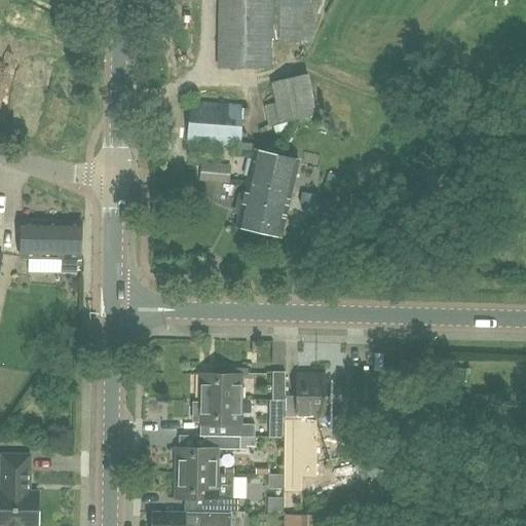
[(270,69),(270,0),(220,0),(219,68),(270,69)]
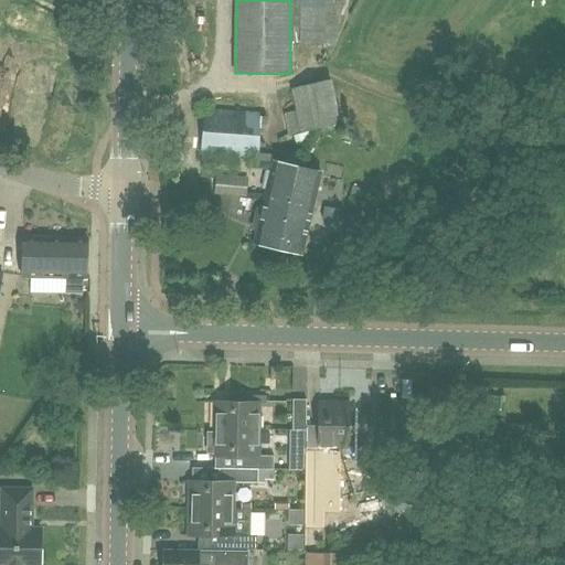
[(338,40),(337,0),(299,0),(299,44),(336,44),(336,40),(338,40)]
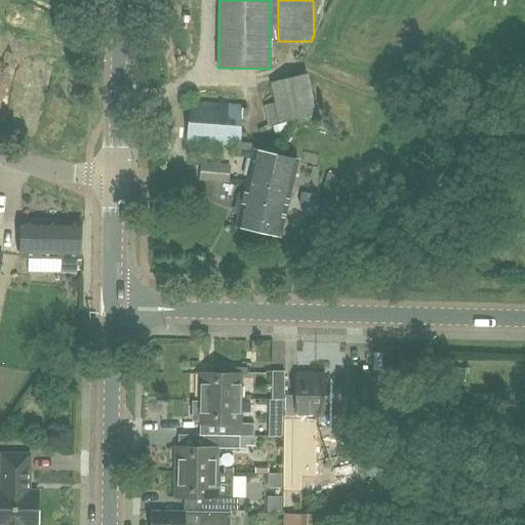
[(281,123),(316,115),(307,74),(270,83),(275,104),(264,107),(268,127),(281,124),(281,123)]
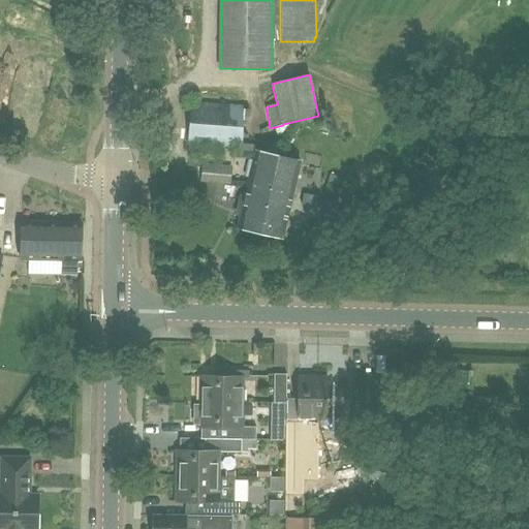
[(241,149),(244,106),(191,102),(188,145),(241,149)]
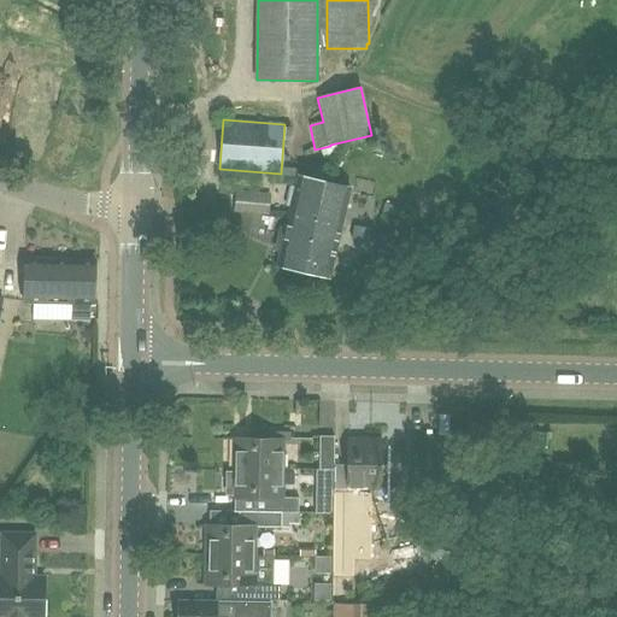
[(301,272),(322,183),(295,176),(283,229),(277,228),(274,244),(280,245),(275,266),(301,272)]
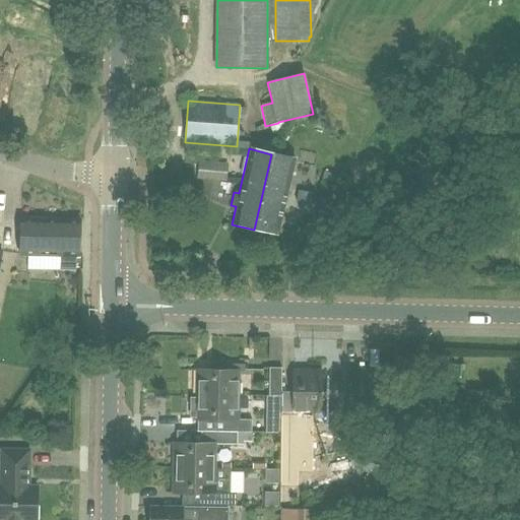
[(276,235),(294,159),(271,154),(254,230),(276,235)]
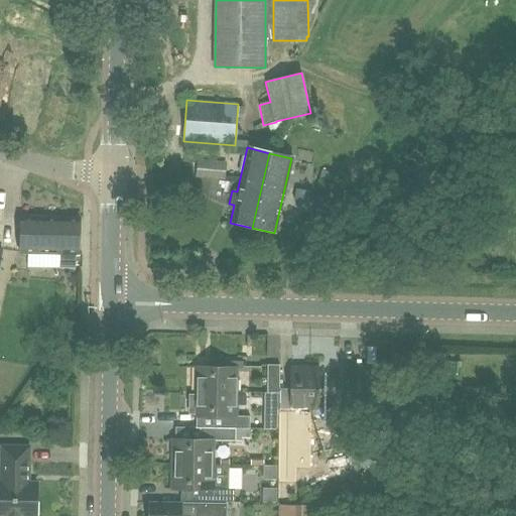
[(331,208),(336,183),(323,180),(318,179),(315,195),(313,204),(331,208)]
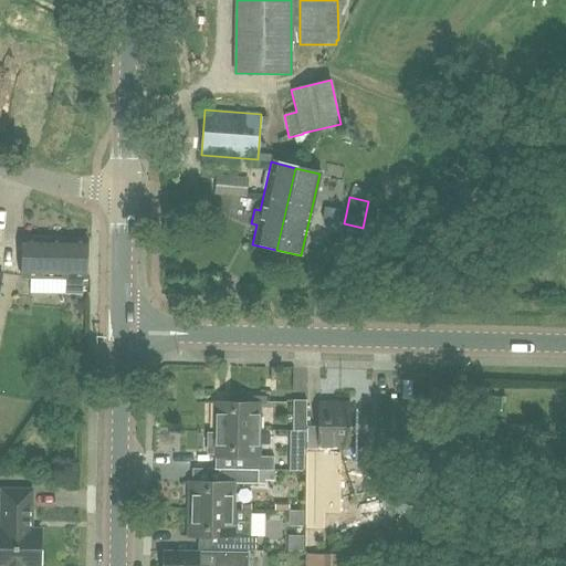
[(341,223),(344,211),(328,208),(325,220),(341,223)]
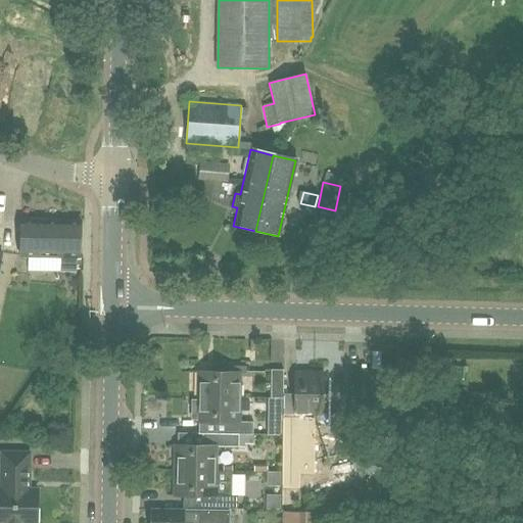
[(79,257),(80,221),(21,219),(20,255),(79,257)]
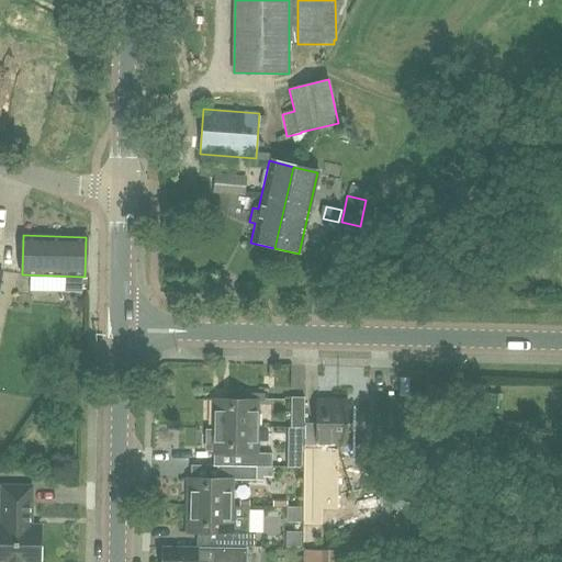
[(368,283),(369,274),(361,273),(360,282),(368,283)]
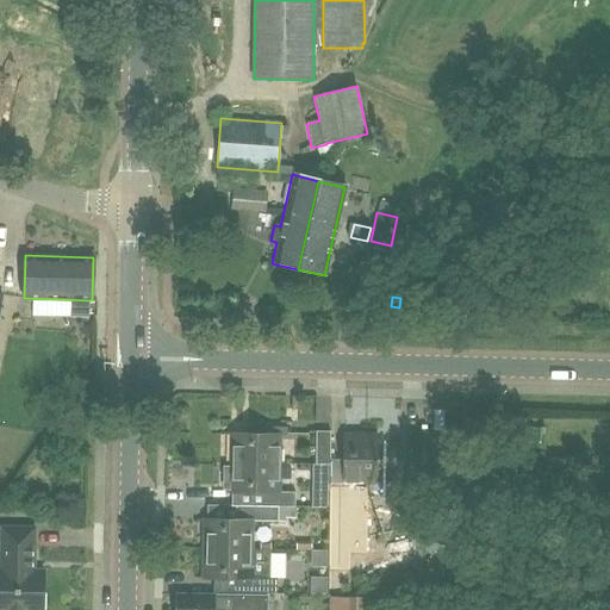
[(286,439),(286,430),(255,429),(255,436),(231,436),(231,465),(279,466),(279,439),(286,439)]
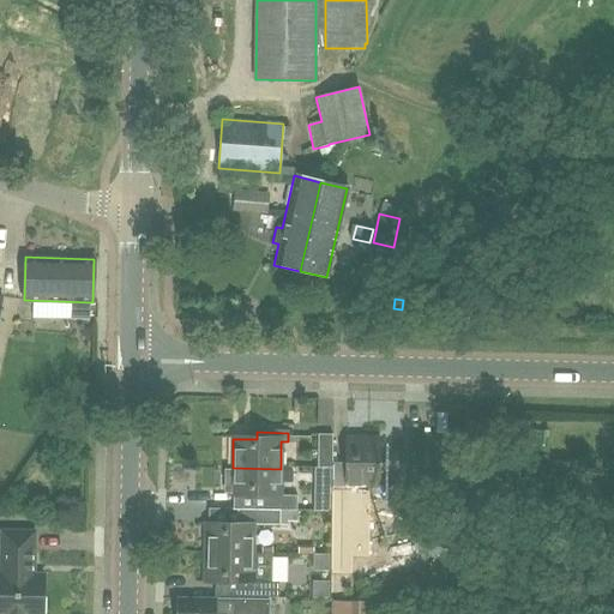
[(332,438),(332,435),(318,434),(318,437),(317,470),(320,470),(320,471),(331,471),(332,463),(332,438)]
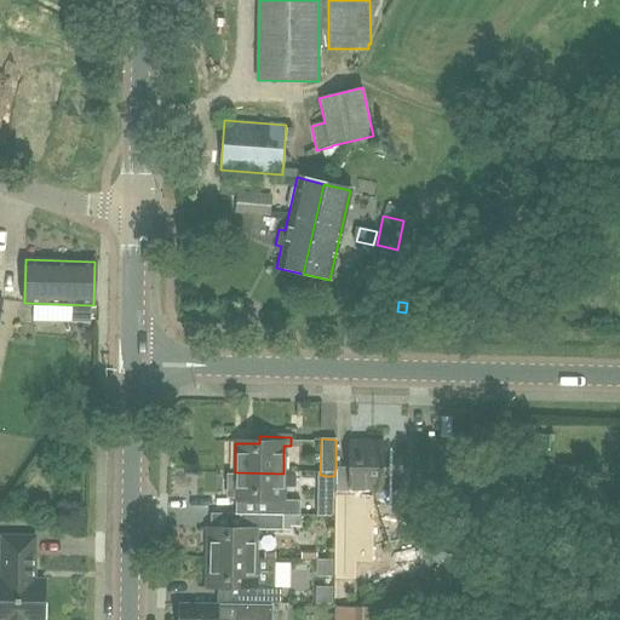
[(334,495),(334,503),(334,518),(334,520),(363,521),(363,493),(380,494),(382,446),(349,445),(349,468),(336,468),(334,476),(334,495)]
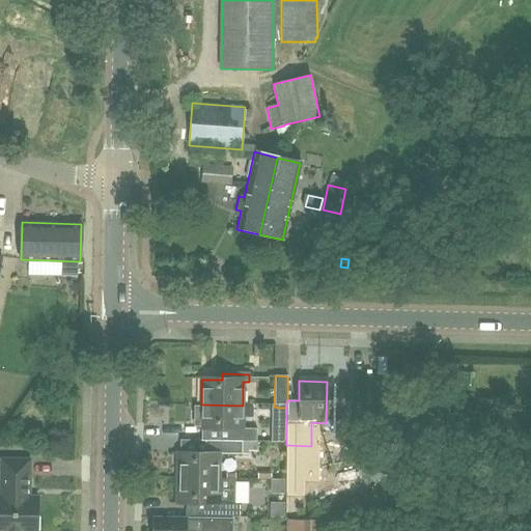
[(256,443),(256,431),(243,430),(243,406),(201,404),(200,411),(196,411),(195,425),(200,425),(200,429),(228,430),(227,442),(242,443),(256,443)]
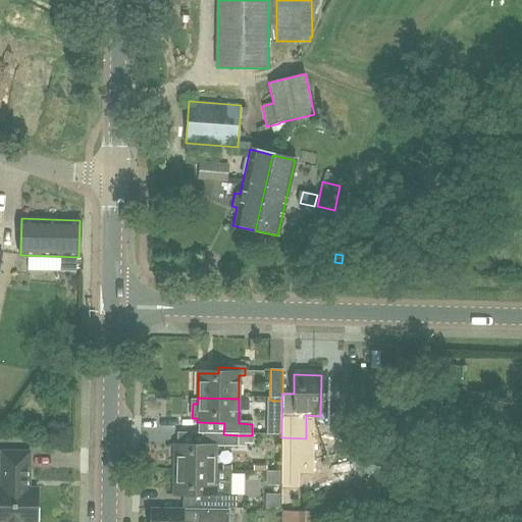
[(281,436),(281,423),(266,423),(266,435),(281,436)]
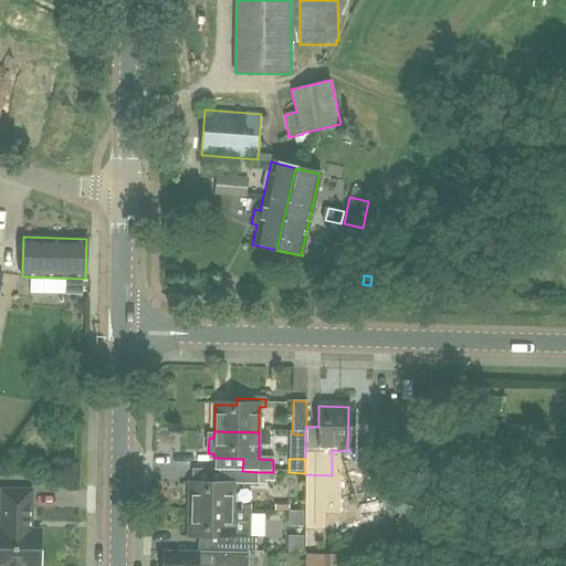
[(251,511),(232,511),(232,483),(264,484),(264,481),(273,481),(273,472),(258,472),(242,471),(212,471),(211,483),(190,483),(189,511),(251,513),(251,511)]
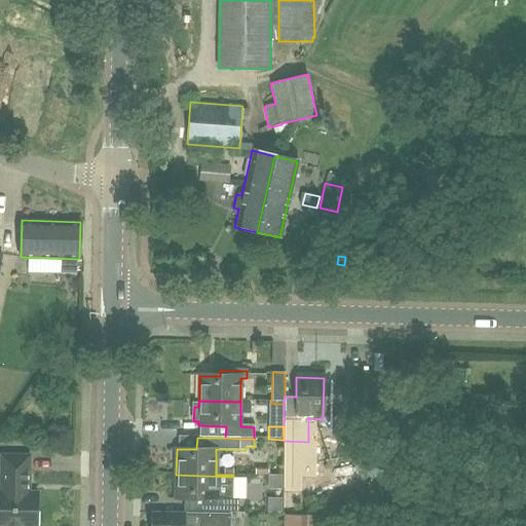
[(28,483),(29,456),(1,455),(0,492),(0,525),(36,525),(37,493),(26,493),(27,483),(28,483)]
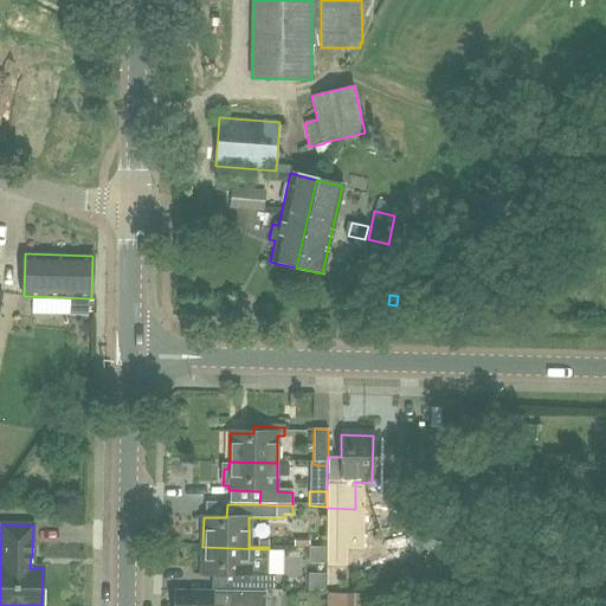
[(274,591),(274,577),(268,577),(269,549),(202,547),(201,575),(225,577),(225,590),(274,591)]
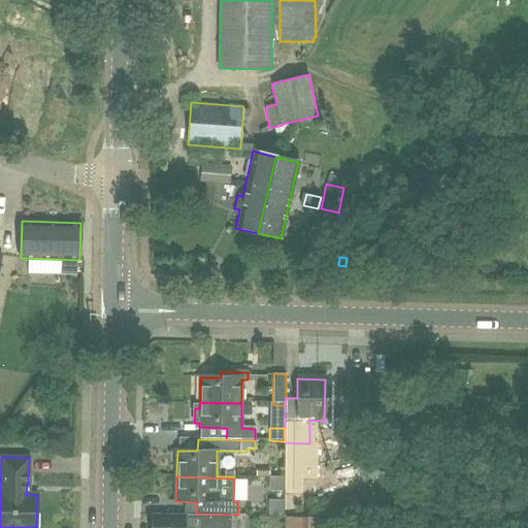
[(229,527),(230,518),(152,516),(152,527),(229,527)]
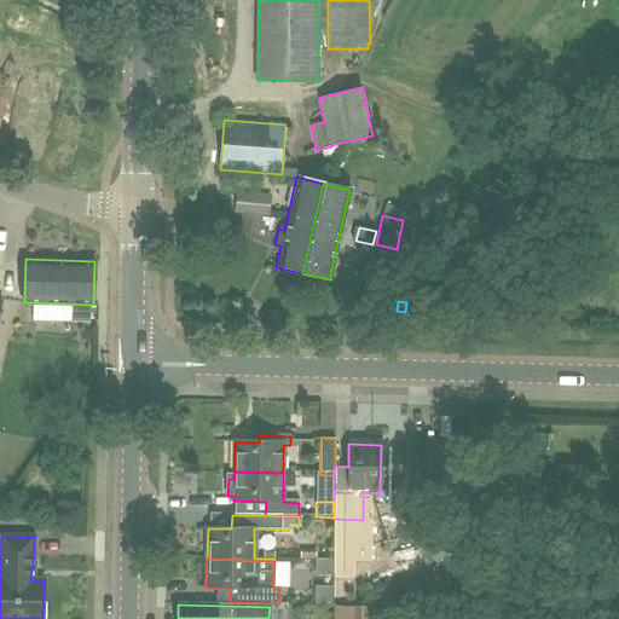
[(351,608),(350,618),(372,618),(372,608),(351,608)]
